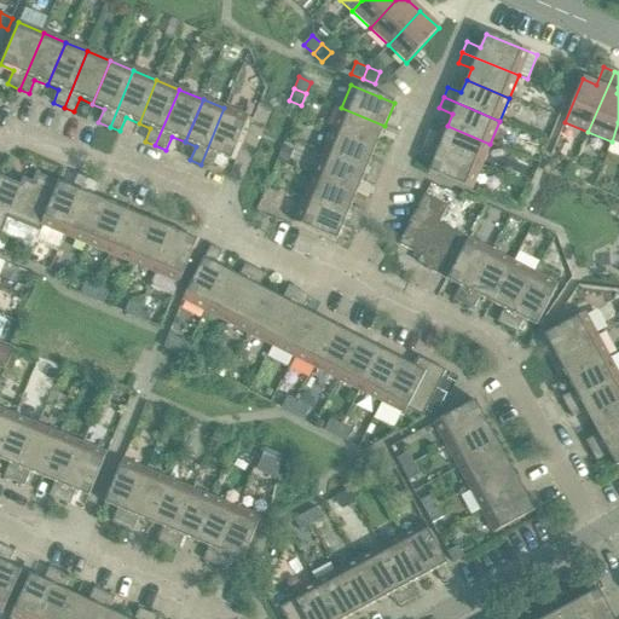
[(230,161),(248,117),(224,108),(201,165),(212,169),(217,156),(230,161)]
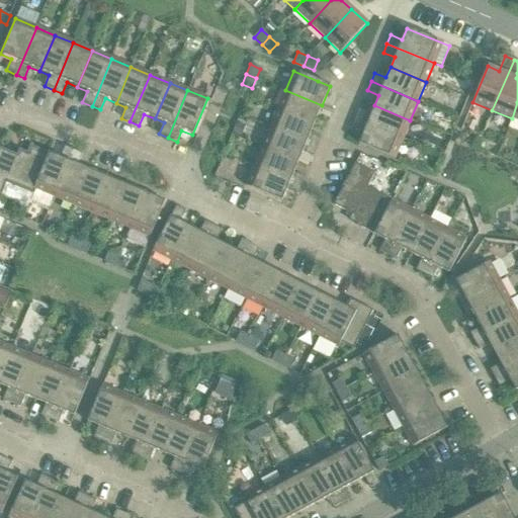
[(322,105),(285,90),(277,110),(314,125),(322,105)]
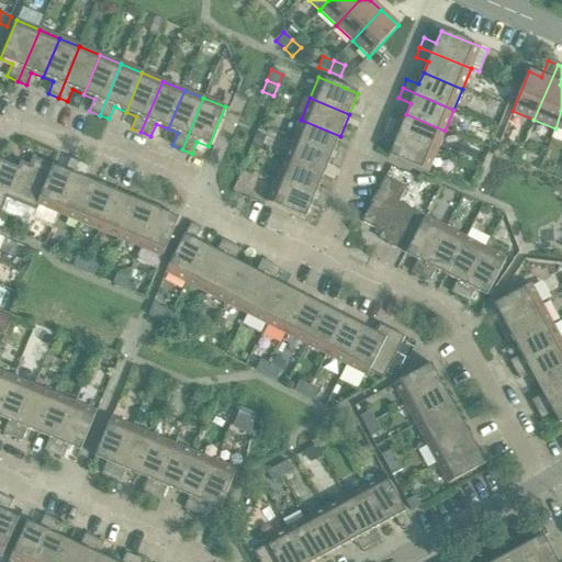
[(437,152),(445,131),(406,114),(402,125),(390,120),(385,130),(437,152)]
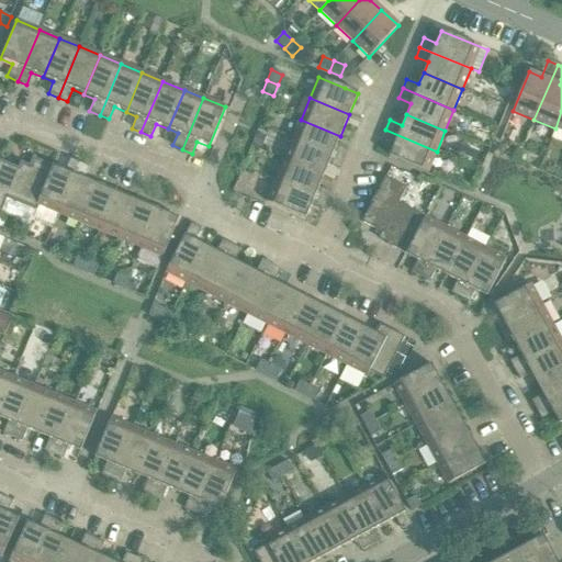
[(336,146),(340,136),(301,120),(292,139),(344,161),(348,152),(336,146)]
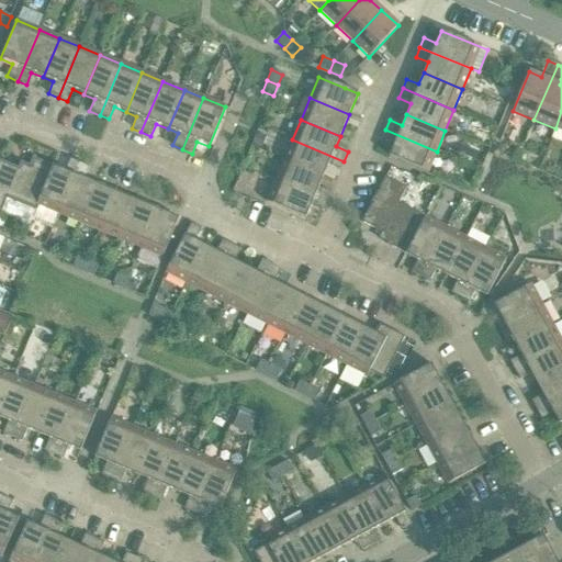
[(437,152),(385,130),(381,139),(393,144),(389,156),(428,172),(437,152)]
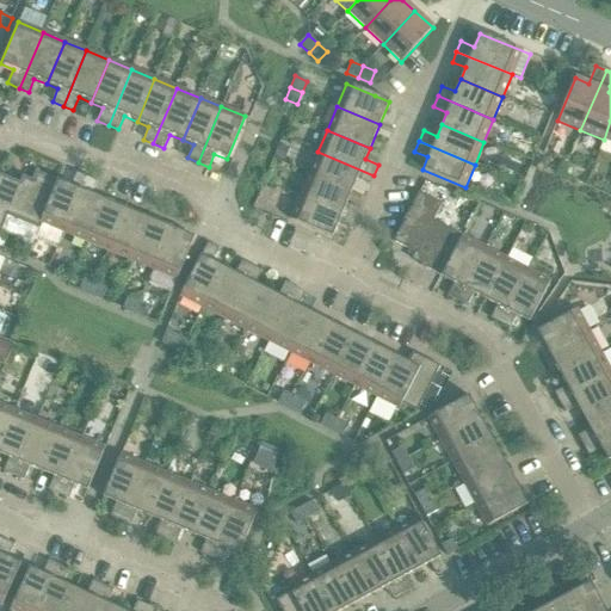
[(374,176),(318,152),(308,174),(351,192),(356,180),(369,185),(374,176)]
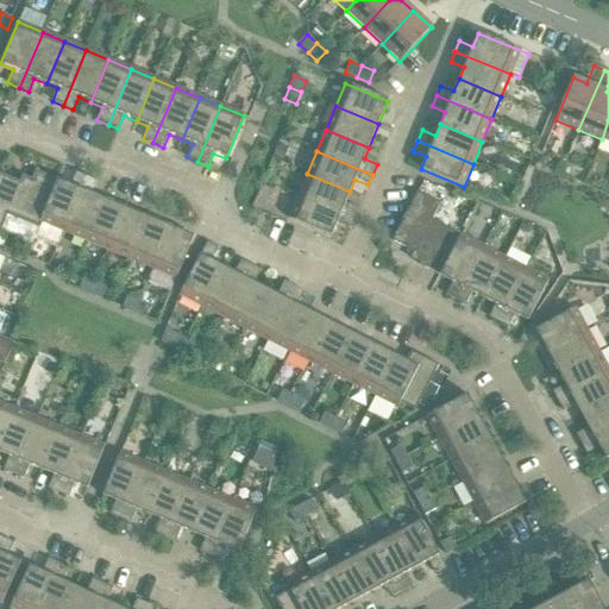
[(39,230),(42,224),(60,181),(35,171),(29,187),(0,174),(0,232),(7,215),(39,230)]
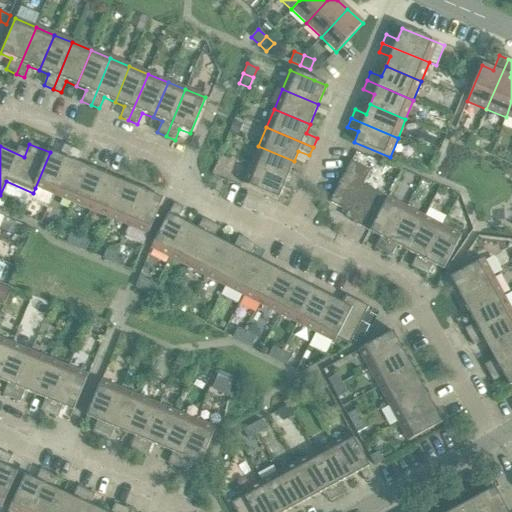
[(52,195),(72,148),(63,145),(59,156),(50,152),(35,188),(52,195)]
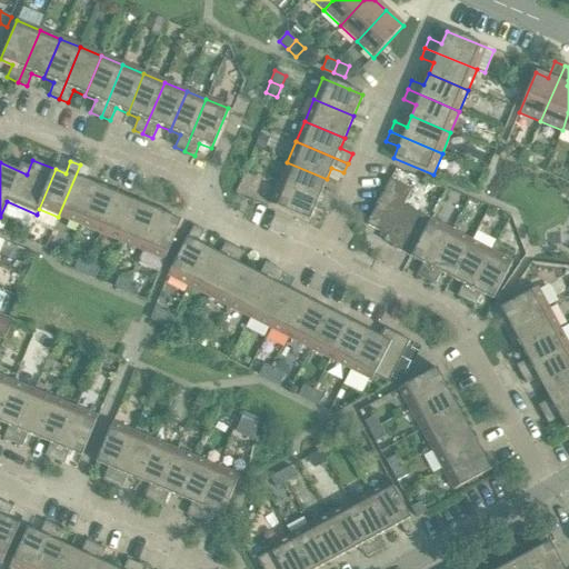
[(327,179),(287,162),(279,183),(330,205),(335,195),(322,190),(327,179)]
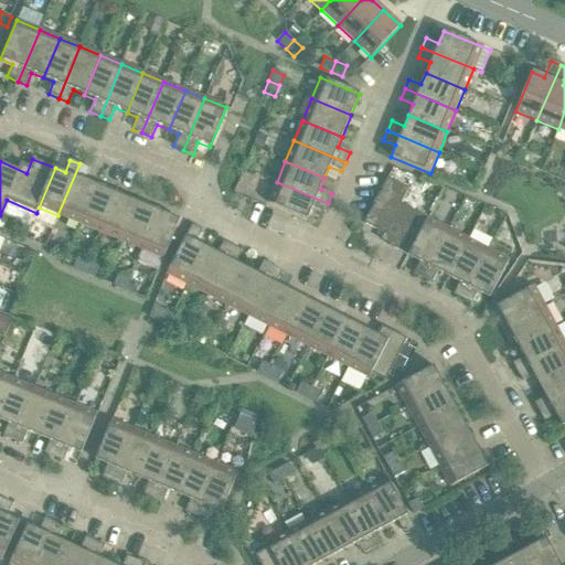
[(78,224),(95,184),(84,180),(89,168),(80,163),(57,215),(78,224)]
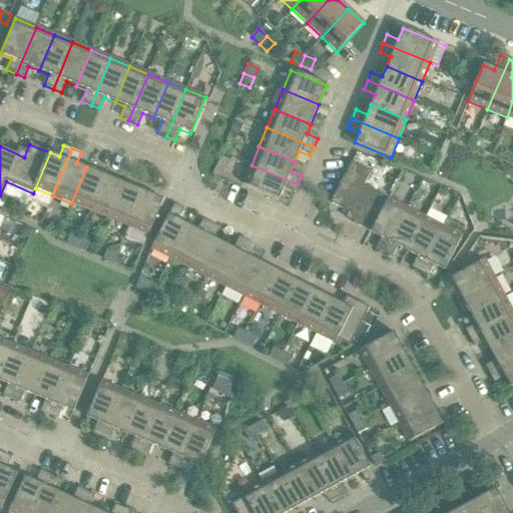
[(368,231),(386,197),(363,185),(371,171),(351,161),(330,203),(356,216),(352,223),(368,231)]
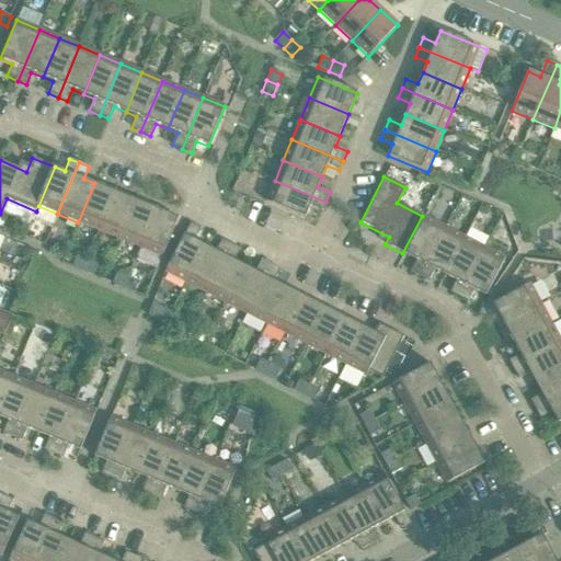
[(325,202),(275,181),(266,202),(305,218),(310,206),(322,212),(325,202)]
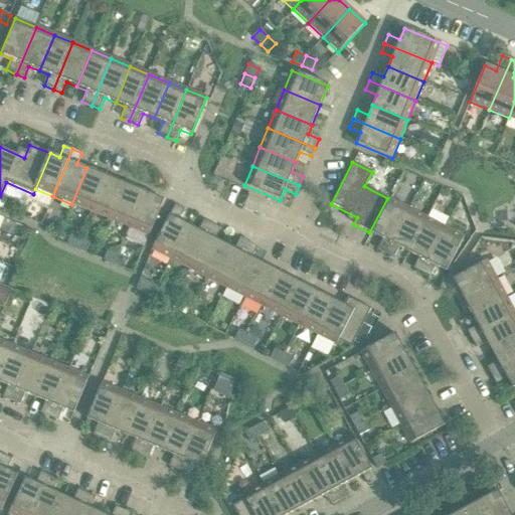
[(91,212),(106,176),(87,168),(71,204),(91,212)]
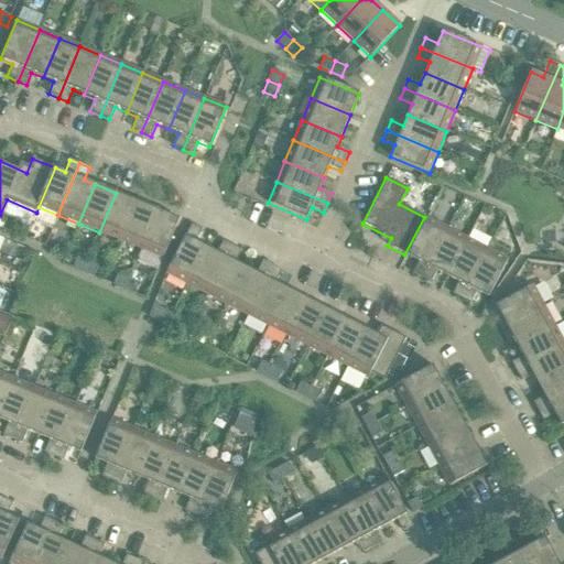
[(120,241),(137,202),(116,193),(99,232),(120,241)]
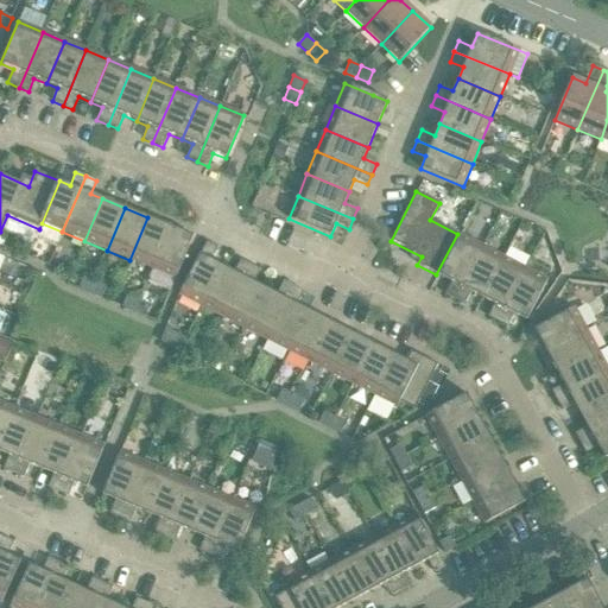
[(152,268),(170,227),(147,217),(130,260),(152,268)]
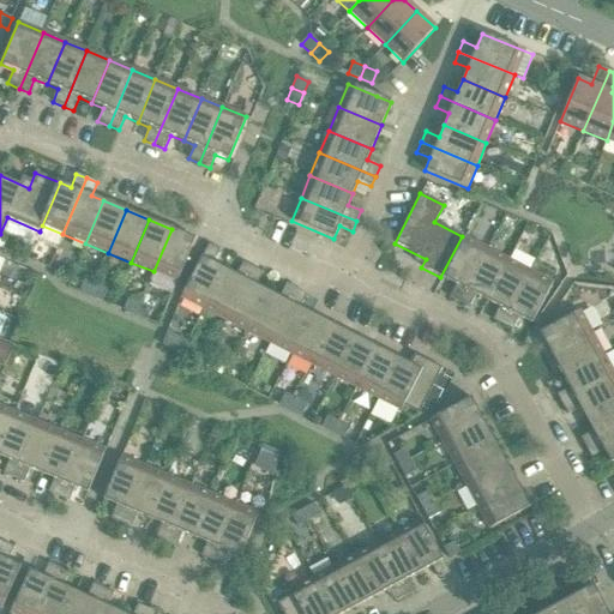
[(178,282),(194,239),(172,229),(154,271),(178,282)]
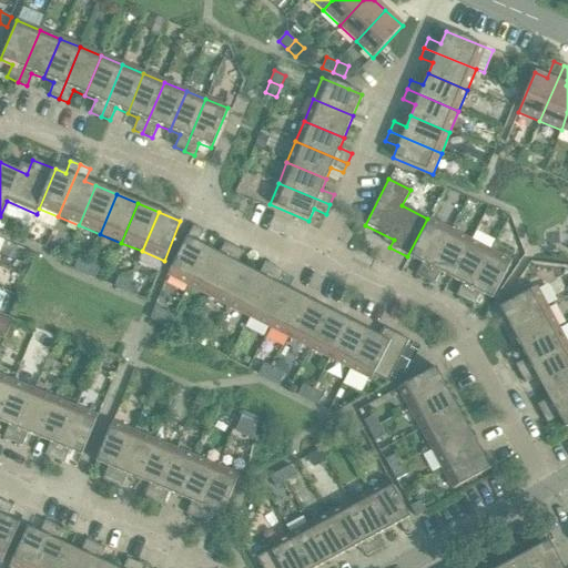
[(424,281),(450,231),(427,219),(407,256),(421,263),(415,275),(424,281)]
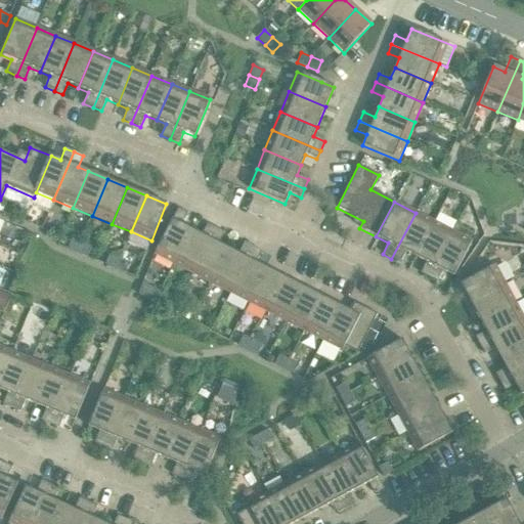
[(173,264),(191,229),(181,224),(187,213),(178,209),(154,255),(173,264)]
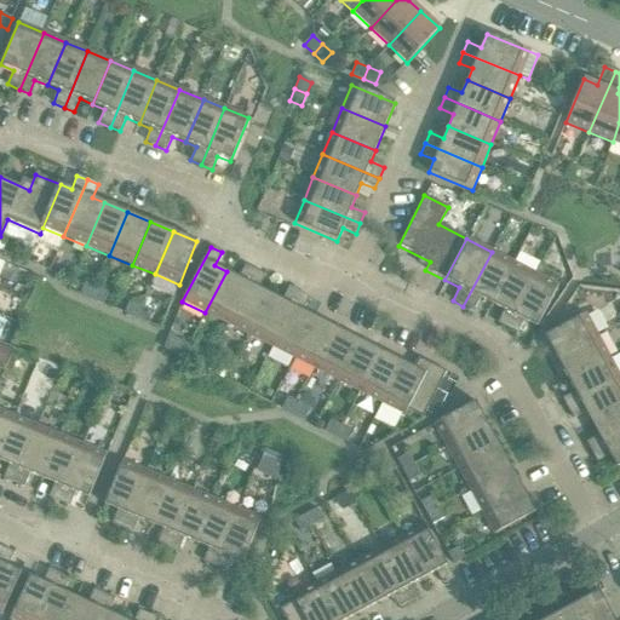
[(492,304),(514,263),(492,252),(463,306),(474,311),(480,298),(492,304)]
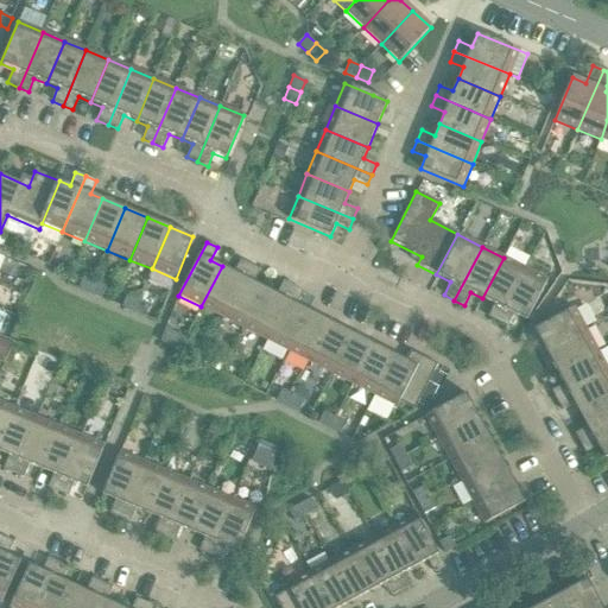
[(498,322),(525,268),(504,258),(482,298),(494,304),(487,317),(498,322)]
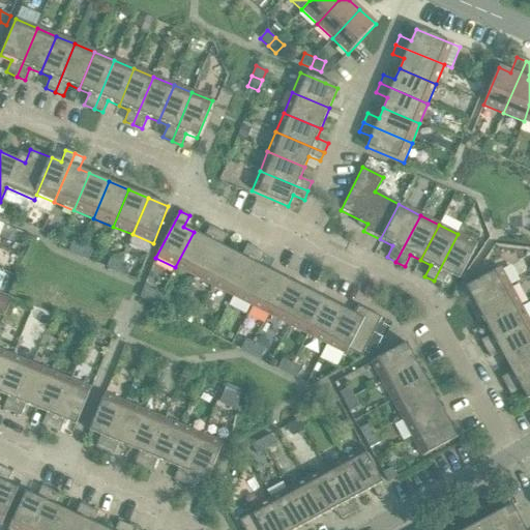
[(195,277),(218,231),(209,226),(204,237),(194,232),(175,267),(195,277)]
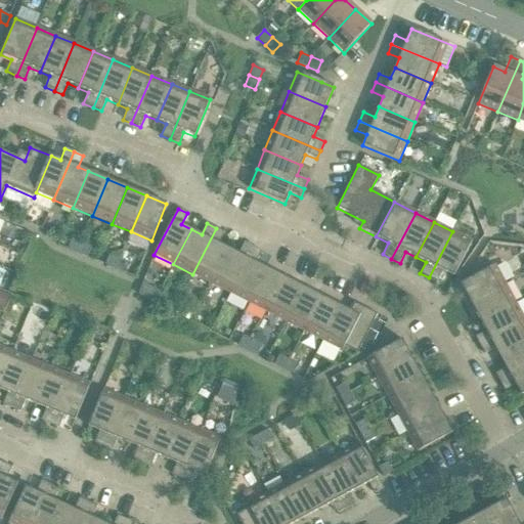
[(211,284),(228,249),(219,244),(224,232),(216,228),(192,274),(211,284)]
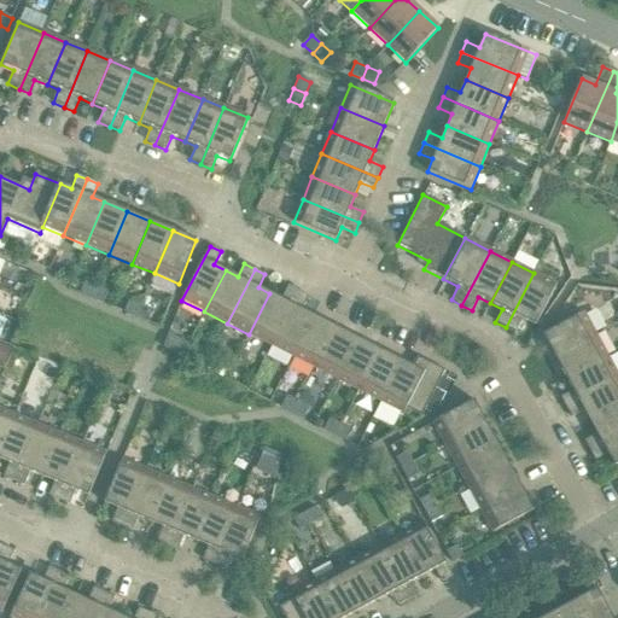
[(535,326),(557,285),(534,273),(506,327),(516,333),(522,320),(535,326)]
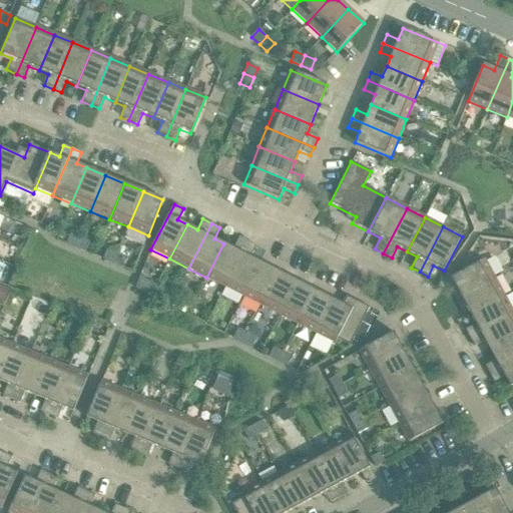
[(75,248),(79,238),(70,234),(65,244),(75,248)]
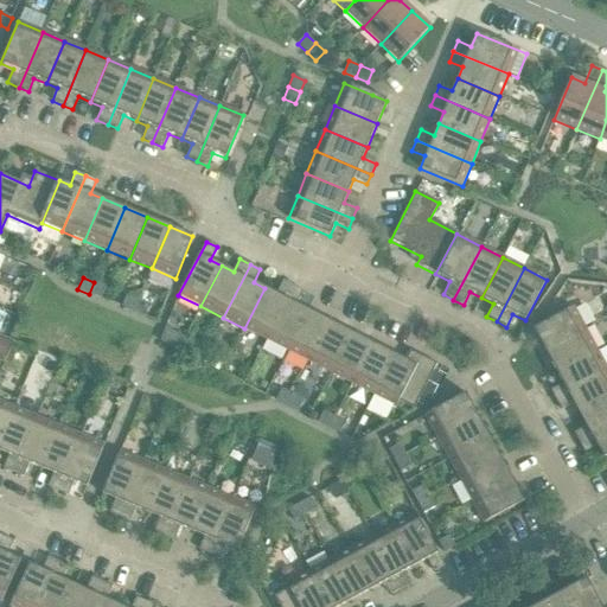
[(266,339),(293,286),(282,281),(276,294),(264,288),(244,328),(266,339)]
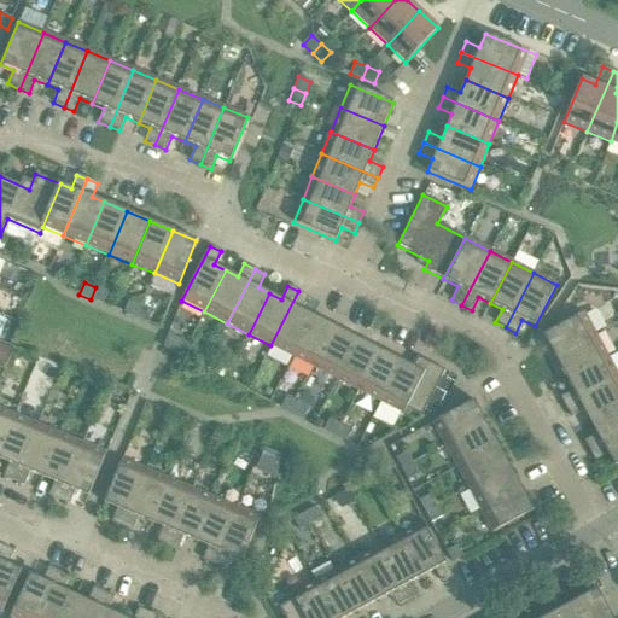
[(103,304),(108,292),(95,287),(91,299),(103,304)]
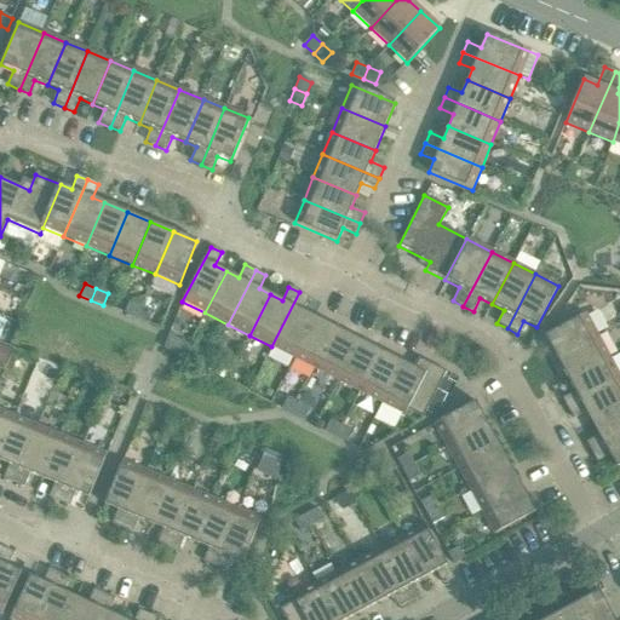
[(293,359),(315,316),(303,310),(309,298),(299,292),(271,346),(293,359)]
